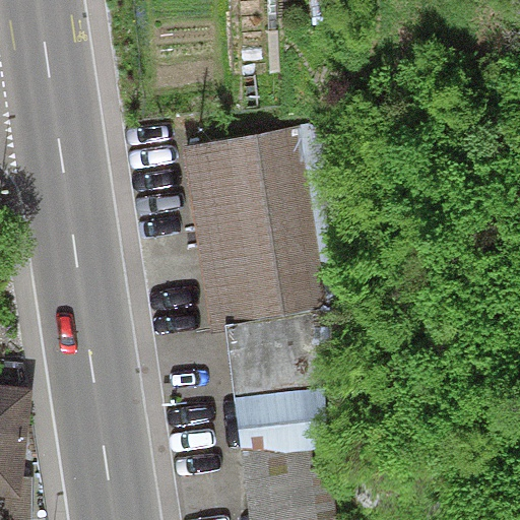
[(343,305),(314,124),(183,145),(213,334),(226,332),(224,324),(315,310),(343,305)]
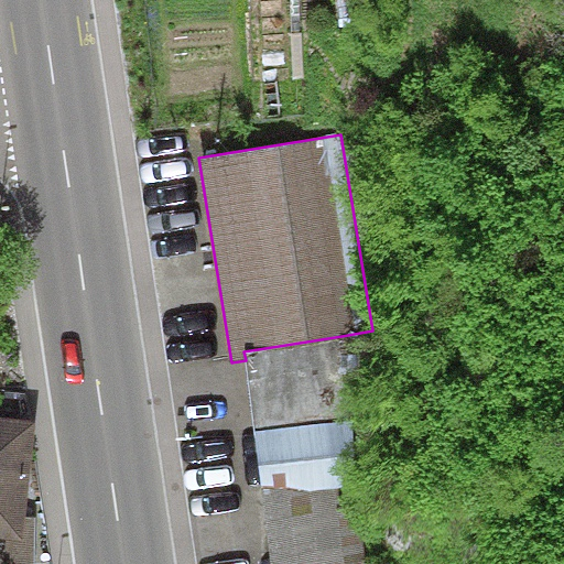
[(350,419),(342,336),(243,351),(246,360),(255,431),(350,419)]
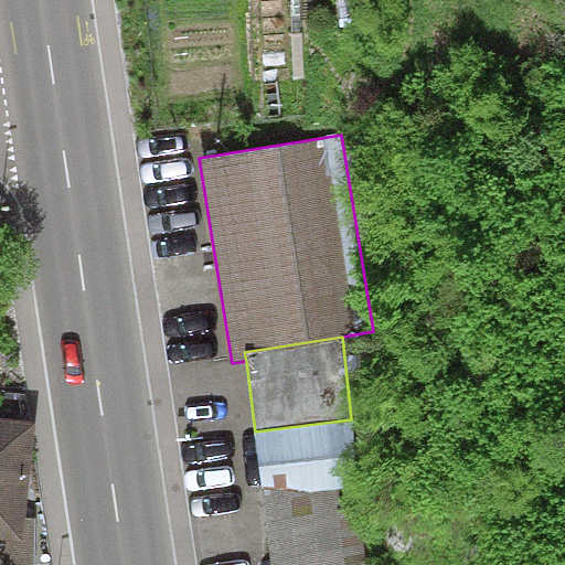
[(0,564),(32,564),(36,518),(25,518),(35,422),(0,417),(0,564)]
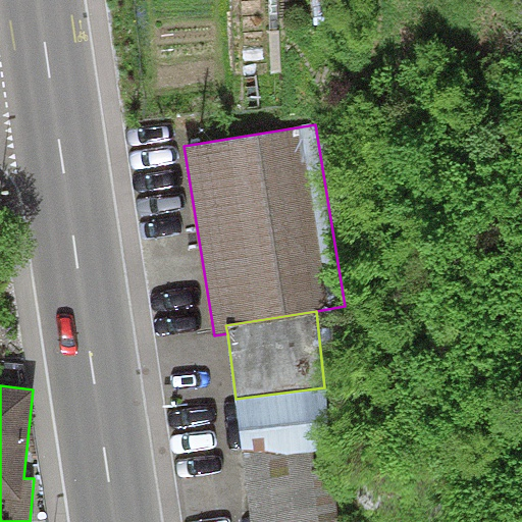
[(330,453),(324,387),(236,399),(245,462),(330,453)]
